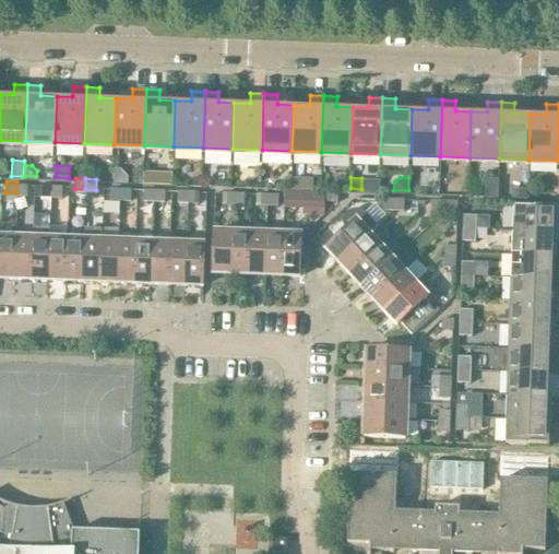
[(27,193),(27,183),(16,181),(16,192),(27,193)]
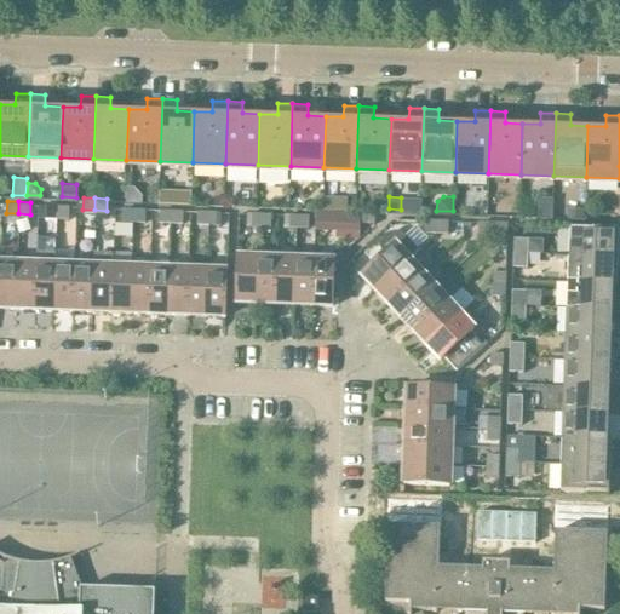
[(56,214),(57,202),(45,202),(45,214),(56,214)]
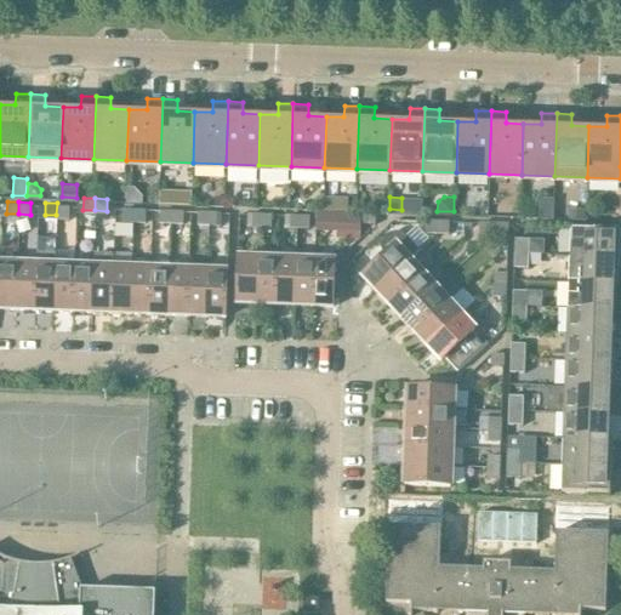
[(68,216),(68,204),(57,203),(56,215),(68,216)]
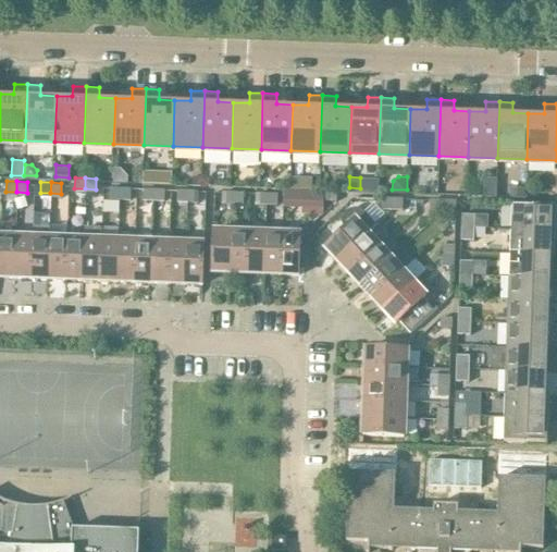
[(511,184),(510,194),(524,194),(524,185),(511,184)]
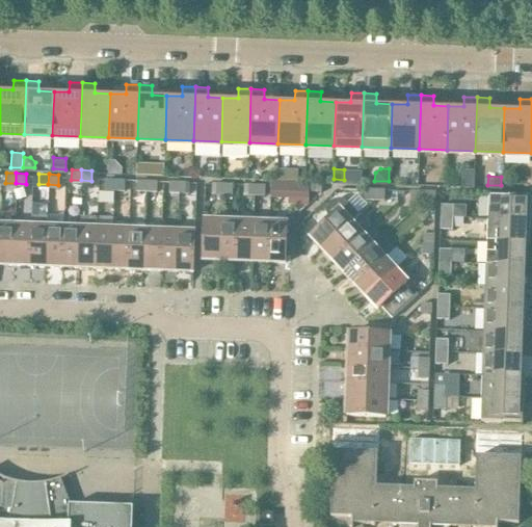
[(113,187),(114,177),(104,177),(104,186),(113,187)]
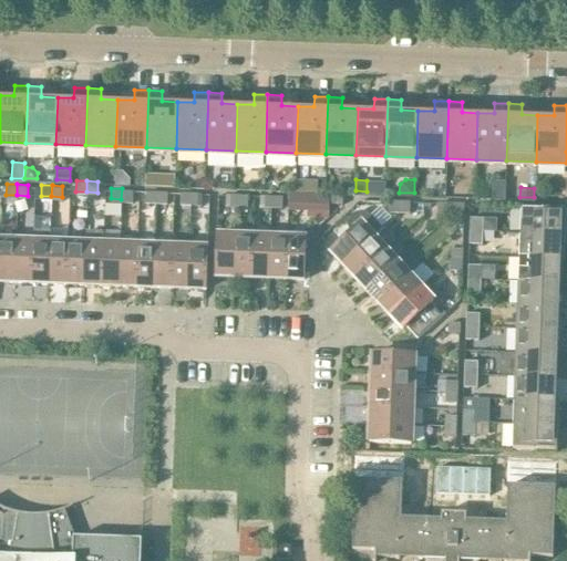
[(122,188),(121,199),(132,199),(133,188),(122,188)]
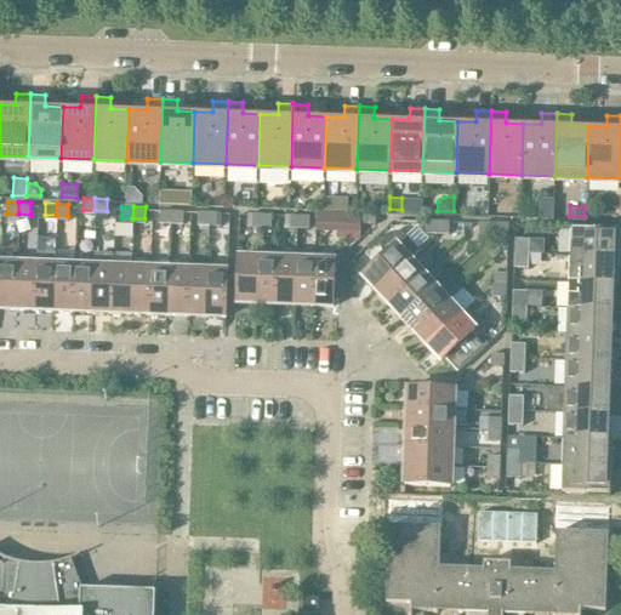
[(170,220),(171,208),(159,208),(159,218),(170,220)]
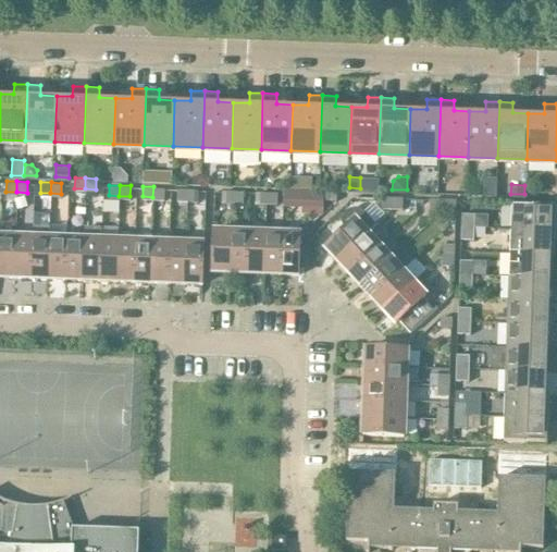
[(163,197),(164,186),(153,186),(152,197),(163,197)]
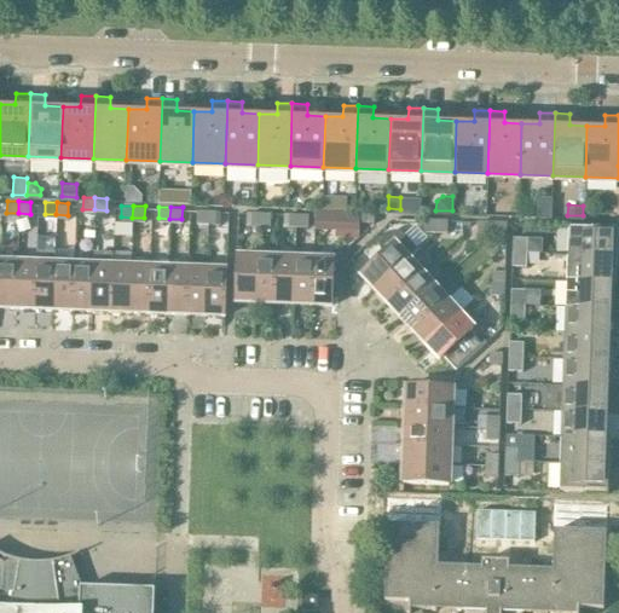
[(316,207),(314,225),(335,226),(335,208),(316,207)]
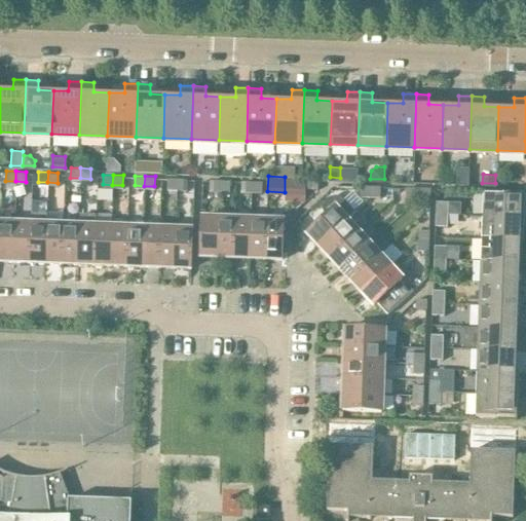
[(177,187),(177,177),(167,177),(166,187),(177,187)]
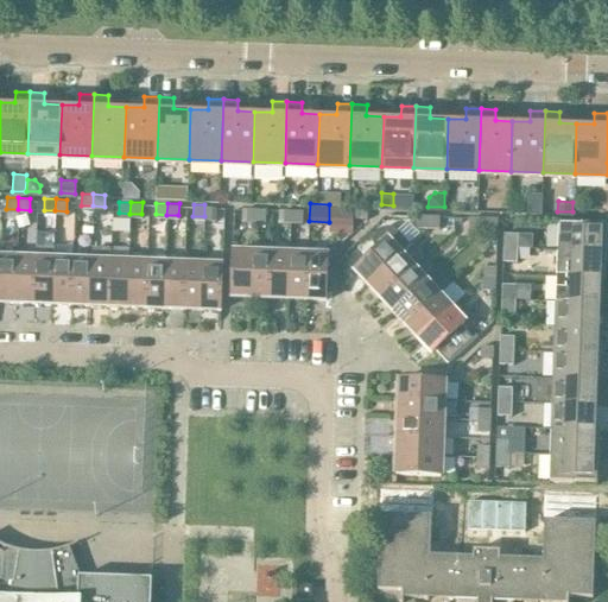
[(215,216),(216,206),(204,204),(204,216),(215,216)]
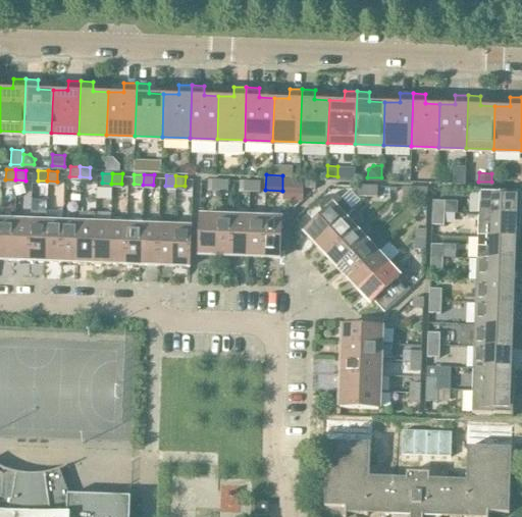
[(306,175),(306,185),(315,186),(315,175),(306,175)]
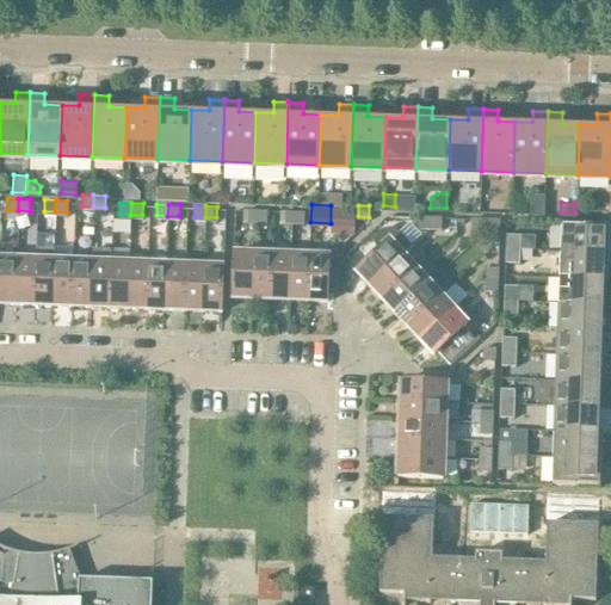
[(254,220),(254,208),(244,207),(242,218),(254,220)]
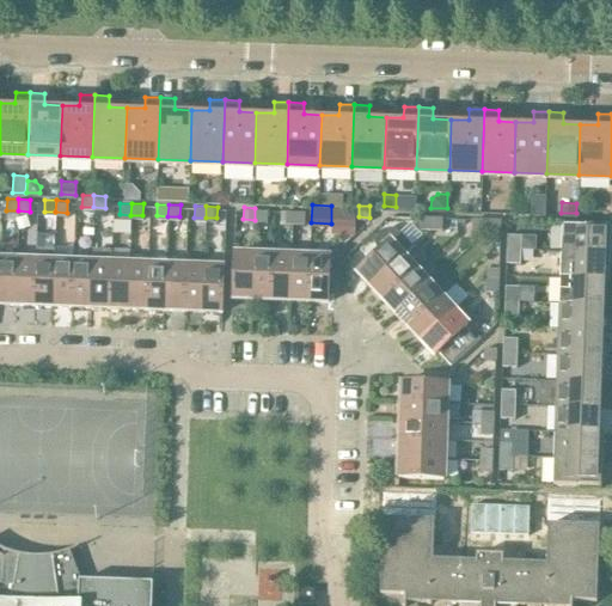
[(267,220),(267,208),(255,208),(255,220),(267,220)]
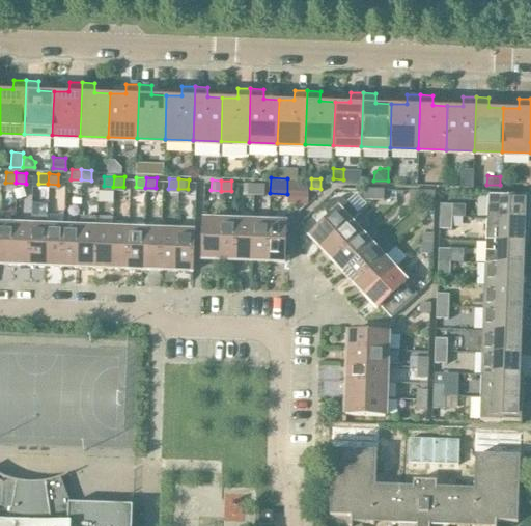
[(253,192),(253,182),(244,182),(244,191),(253,192)]
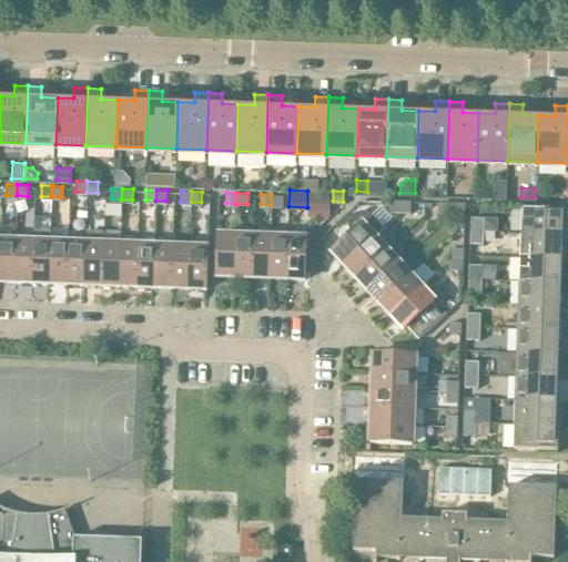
[(271,194),(271,205),(282,205),(282,194),(271,194)]
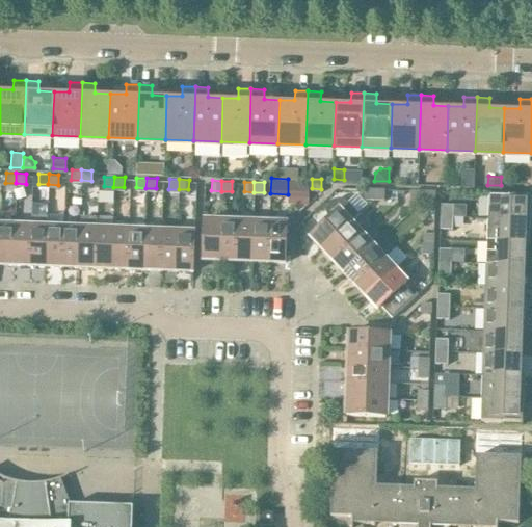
[(374,196),(374,186),(365,186),(364,196),(374,196)]
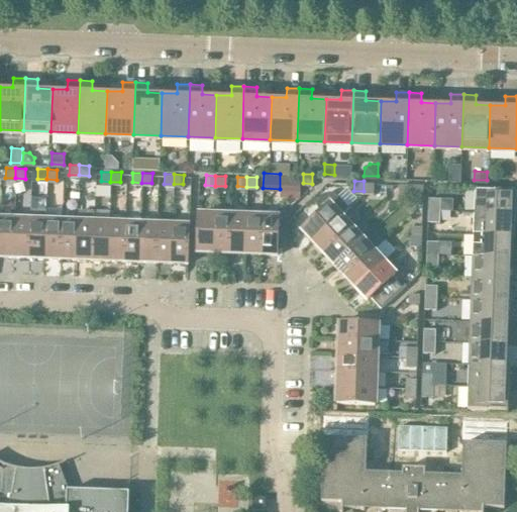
[(374,192),(374,182),(364,181),(364,191),(374,192)]
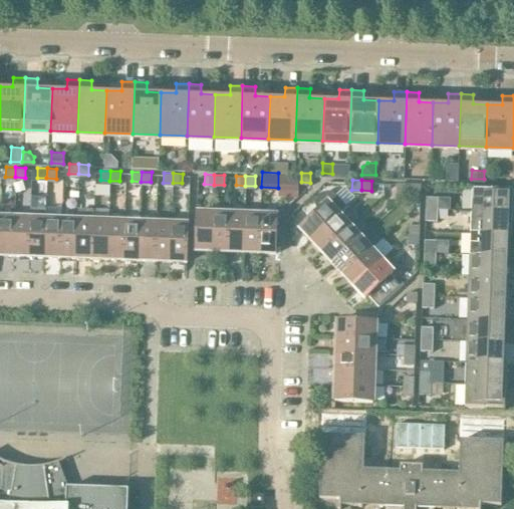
[(406,192),(406,182),(397,182),(397,191),(406,192)]
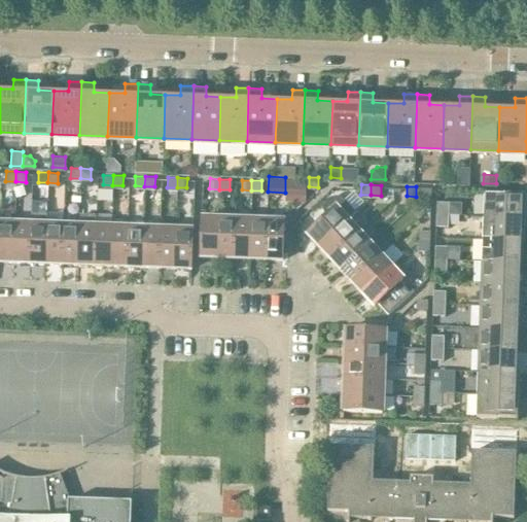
[(416,197),(430,197),(430,186),(416,186),(416,197)]
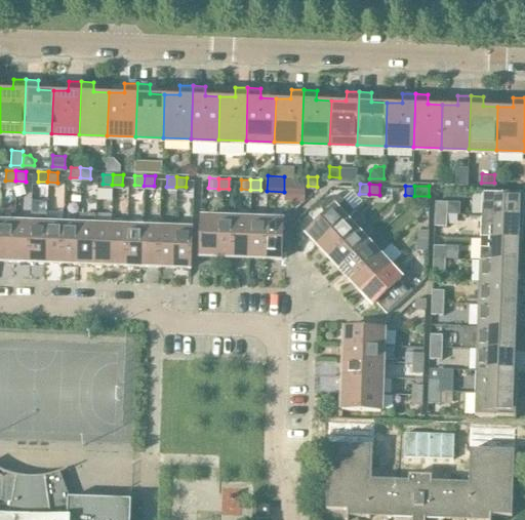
[(481,212),(522,213),(523,191),(482,190),(481,212)]
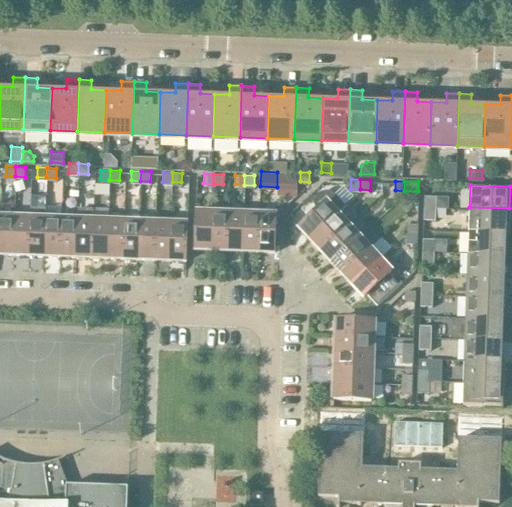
[(298,224),(309,236),(337,210),(345,203),(334,191),(330,188),(326,187),(321,188),(317,191),(315,195),(314,199),(314,204),(316,207),(298,224)]
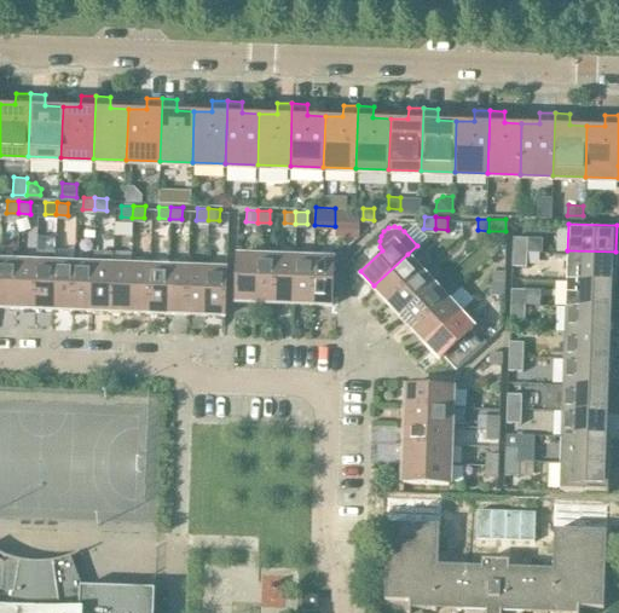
[(512,248),(526,249),(527,235),(513,233),(512,248)]
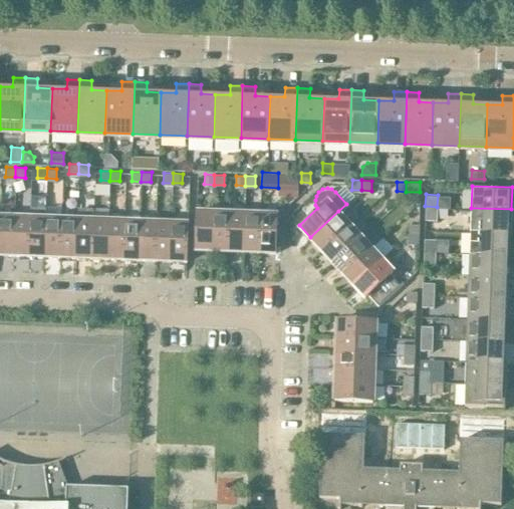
[(29,216),(28,253),(44,254),(45,216),(45,207),(30,206),(29,216)]
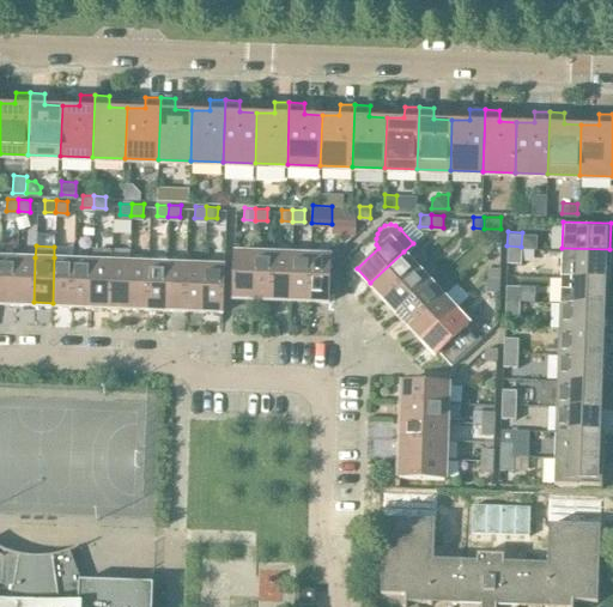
[(521,261),(521,247),(507,246),(507,260),(521,261)]
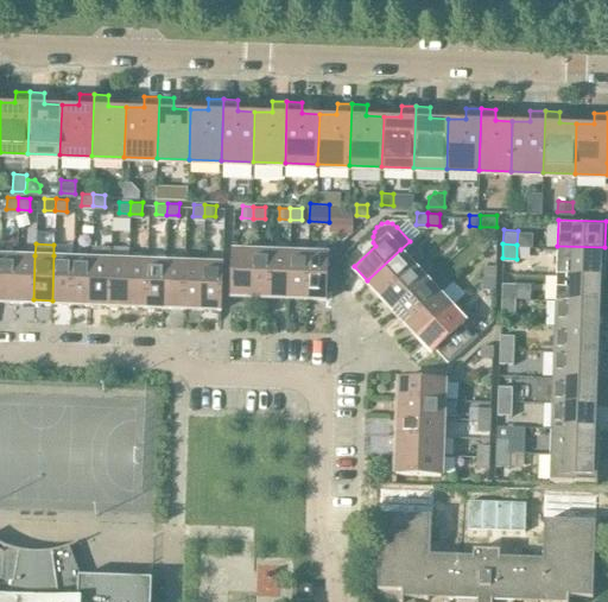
[(605,273),(605,247),(557,246),(556,272),(605,273)]
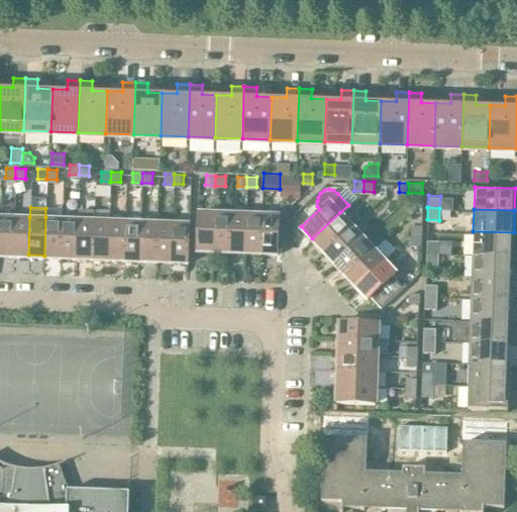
[(213,249),(214,211),(198,211),(196,248),(213,249)]
